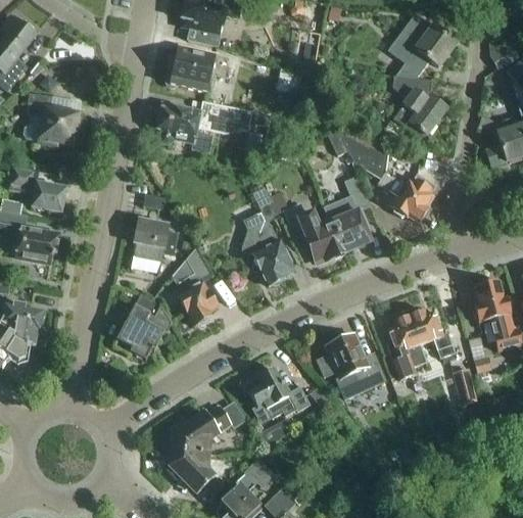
[(185,0),(181,18),(184,18),(183,26),(220,34),(225,11),(239,14),(241,2),(232,0),(227,0),(226,2),(217,0),(185,0)]
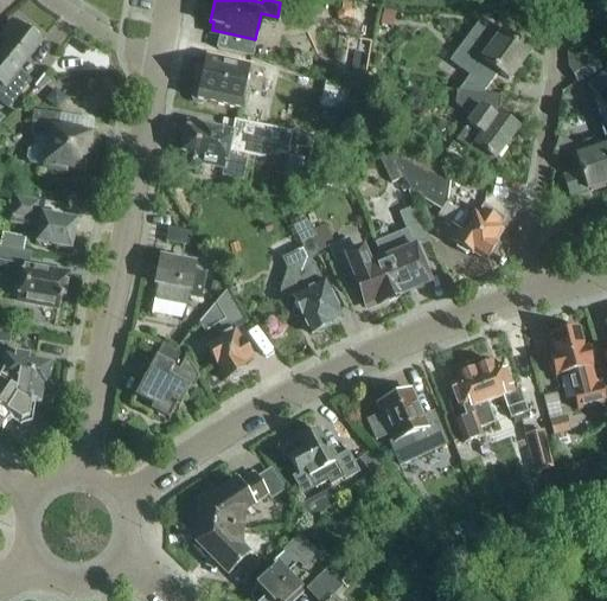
[(307,0),(306,12),(317,13),(318,0),(307,0)]
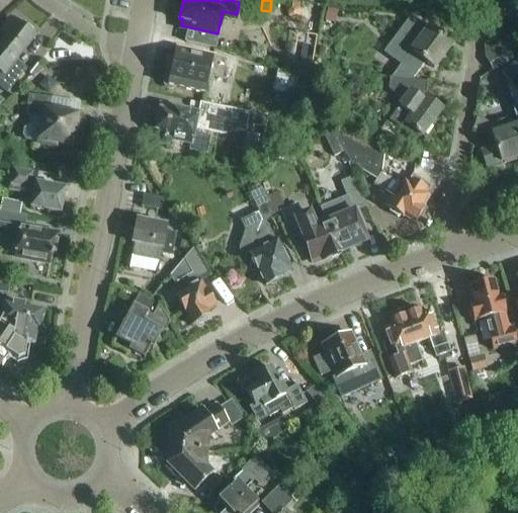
[(324,19),(334,22),(338,8),(327,5),(324,19)]
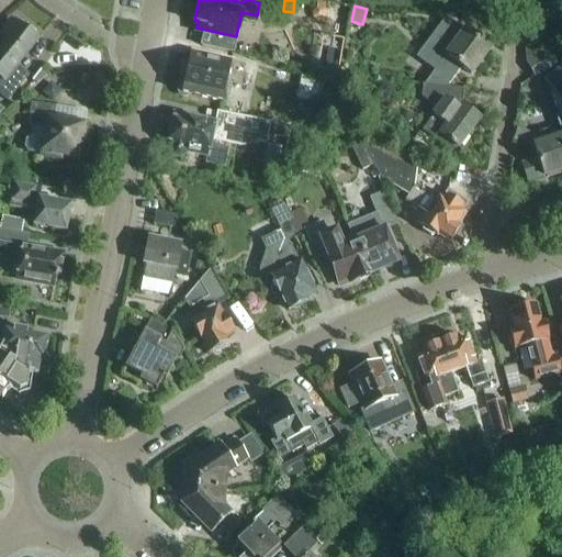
[(17,62),(36,37),(33,34),(36,30),(26,22),(23,26),(12,18),(0,33),(0,91),(8,98),(29,71),(17,62)]
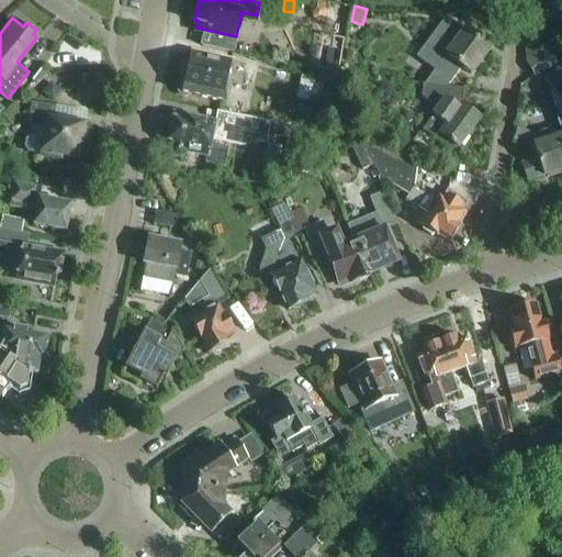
[(437,65),(425,81),(447,84),(461,65),(470,71),(490,45),(464,28),(461,32),(444,18),(431,33),(435,35),(422,54),(437,65)]
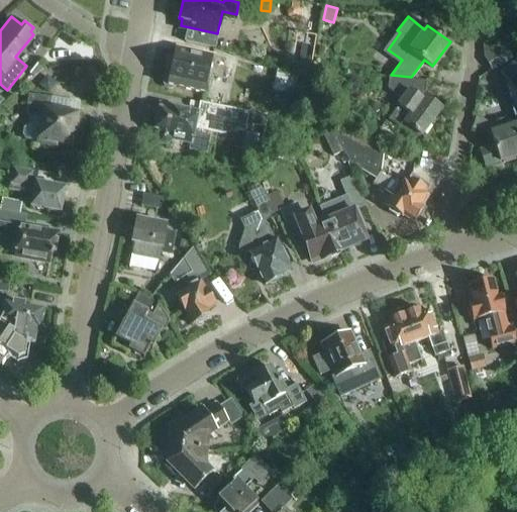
[(485,55),(492,68),(511,57),(505,43),(485,55)]
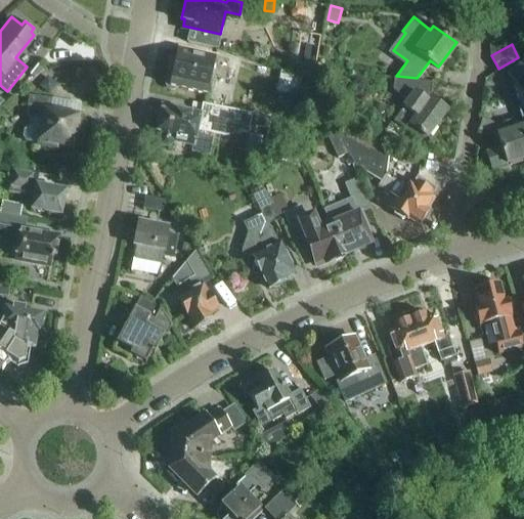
[(168,84),(169,85),(170,86),(172,86),(173,86),(175,86),(177,85),(208,92),(212,74),(228,77),(230,69),(225,68),(227,58),(178,47),(174,65),(170,66),(167,80),(167,82),(167,83),(168,84)]
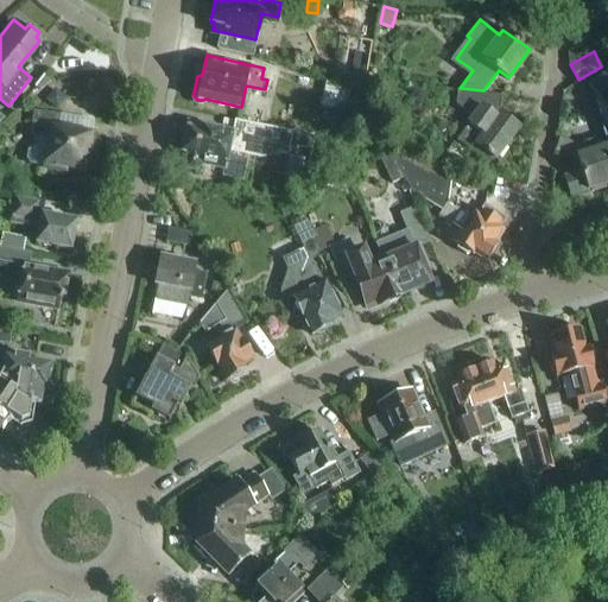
[(607,68),(589,84),(606,103),(607,100),(607,68)]
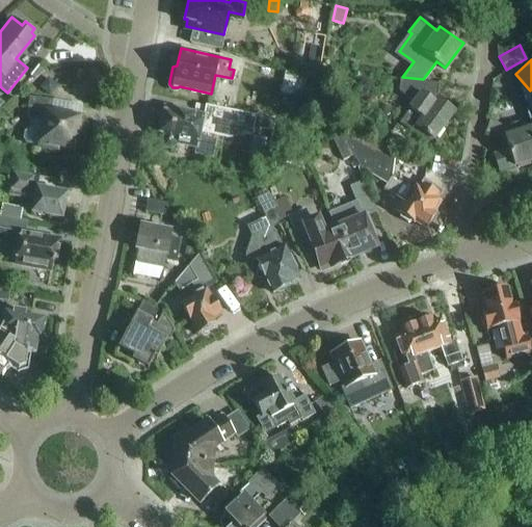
[(281,91),(303,96),(309,73),(285,69),(281,91)]
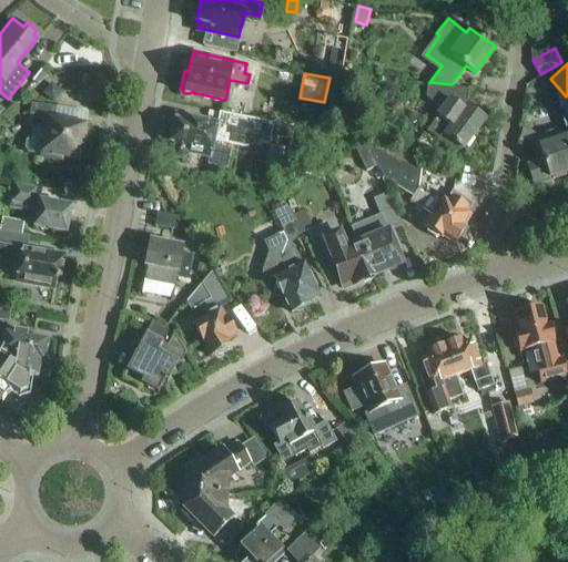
[(53,100),(62,89),(51,80),(42,91),(53,100)]
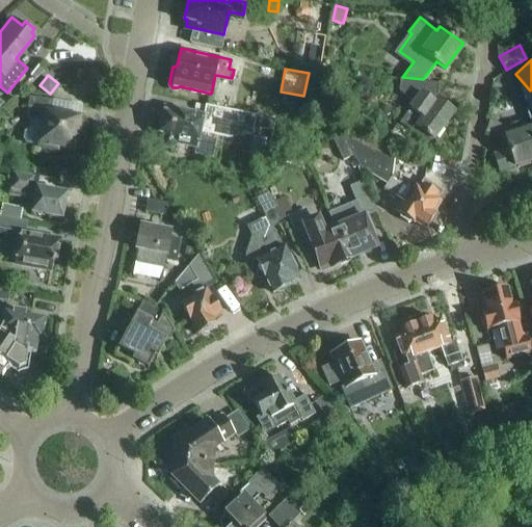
[(453,110),(436,97),(439,82),(400,77),(399,89),(414,100),(399,121),(423,138),(426,133),(428,134),(429,133),(433,137),(453,110)]
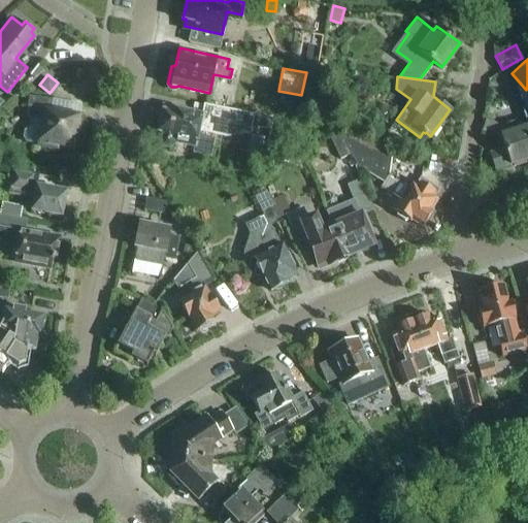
[(37,142),(57,145),(58,143),(73,146),(75,138),(76,137),(77,136),(77,135),(78,132),(79,130),(79,128),(79,126),(79,124),(78,122),(79,113),(51,108),(52,98),(30,94),(26,115),(33,116),(31,124),(29,124),(24,127),(23,135),(26,140),(37,142)]
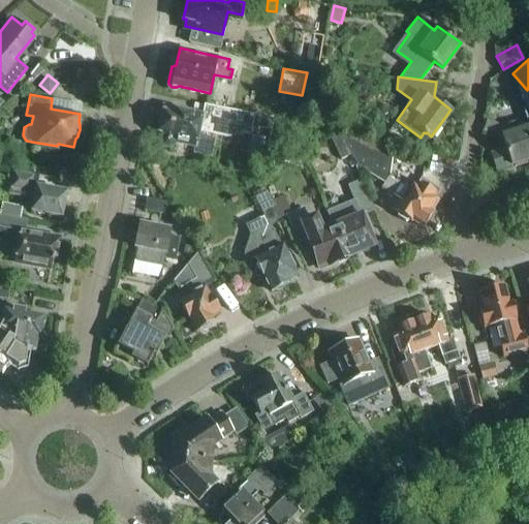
[(160,134),(159,139),(162,144),(169,145),(174,142),(175,137),(195,143),(198,128),(227,134),(249,131),(253,113),(206,102),(203,114),(164,105),(158,134),(160,134)]
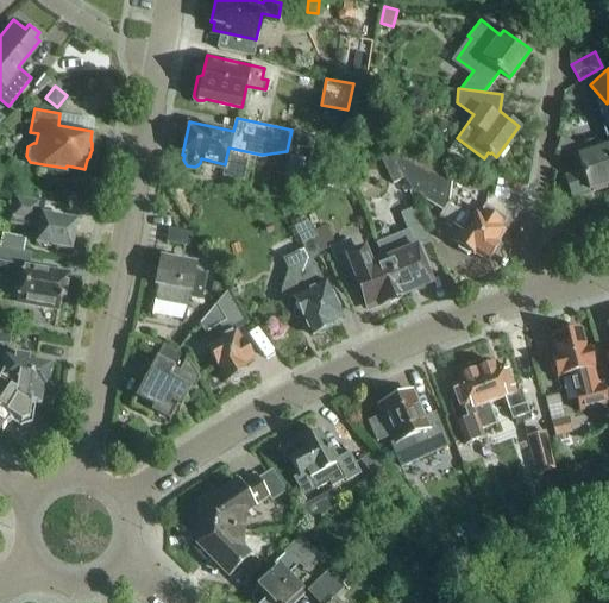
[(608,181),(608,143),(600,148),(596,137),(581,142),(584,152),(577,155),(582,170),(565,175),(571,193),(588,187),(588,188),(592,187),(592,188),(606,184),(606,182),(608,181)]
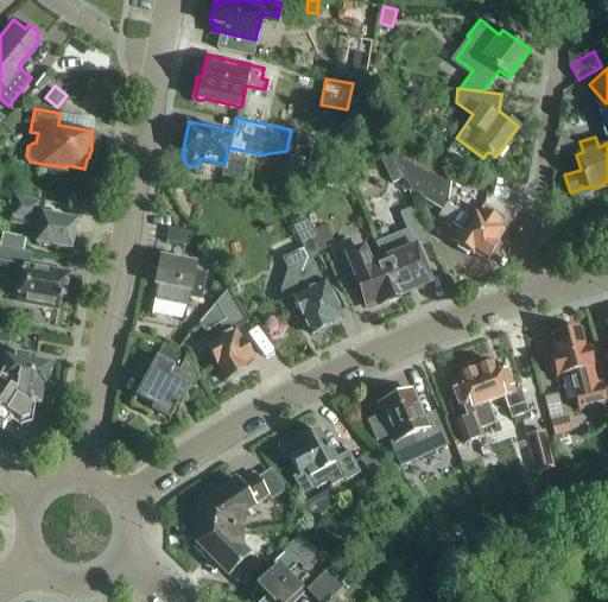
[(392,182),(404,175),(405,175),(394,156),(377,153),(392,182)]
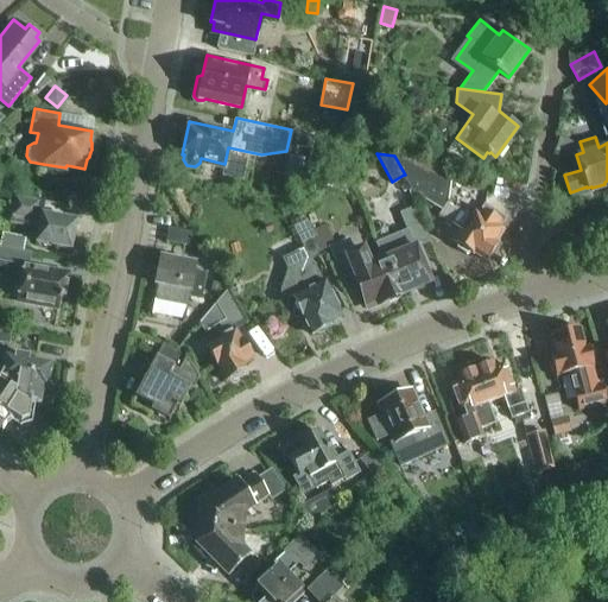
[(405,175),(404,175),(411,188),(418,192),(442,208),(439,213),(462,227),(454,240),(457,241),(456,242),(457,246),(466,252),(469,251),(470,249),(485,259),(498,240),(496,239),(504,228),(498,223),(504,216),(485,204),(480,211),(474,208),(469,215),(448,201),(453,162),(394,156),(405,175)]
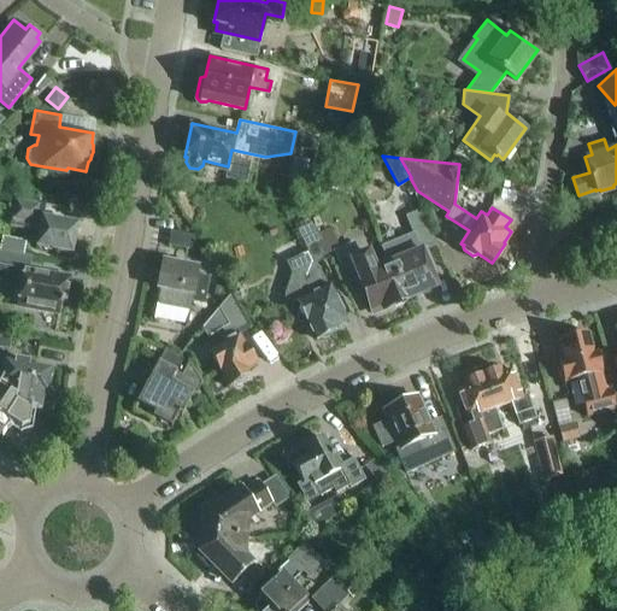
[(12,217),(40,223),(36,245),(71,251),(77,222),(36,213),(39,203),(16,198),(12,217)]
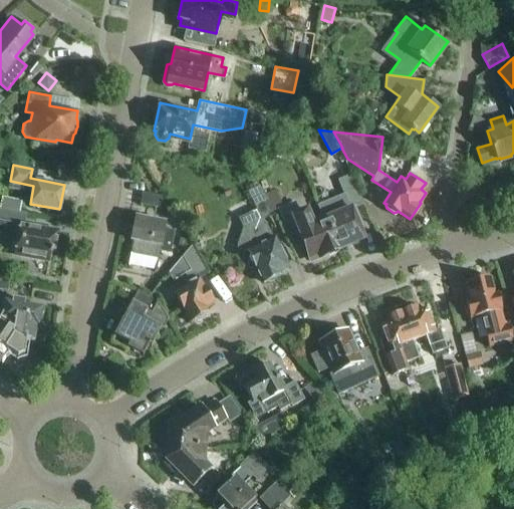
[(317,204),(323,218),(329,232),(333,231),(340,247),(363,237),(358,224),(361,223),(354,206),(363,202),(351,173),(338,178),(344,192),(317,204)]
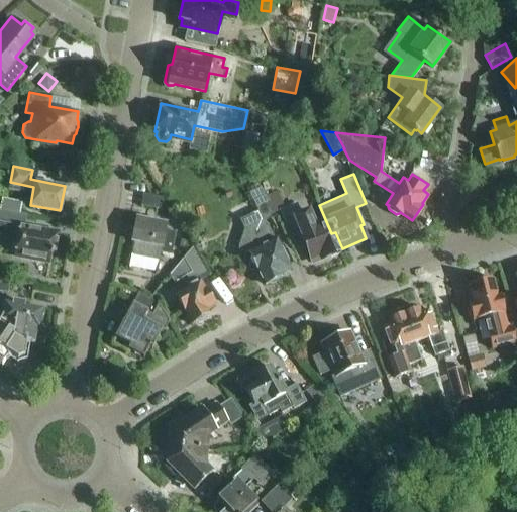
[(249,251),(256,267),(257,267),(266,282),(281,275),(281,274),(291,269),(276,238),(268,223),(267,224),(264,219),(275,213),(262,184),(249,190),(257,208),(239,217),(243,226),(237,247),(249,251)]
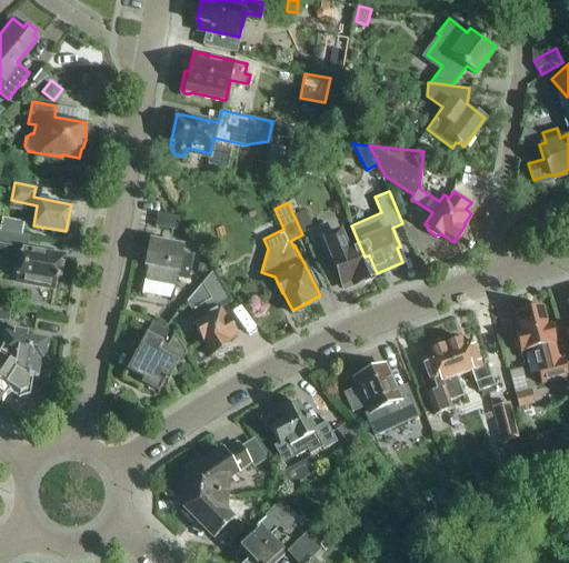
[(155,223),(178,228),(180,214),(158,210),(155,223)]
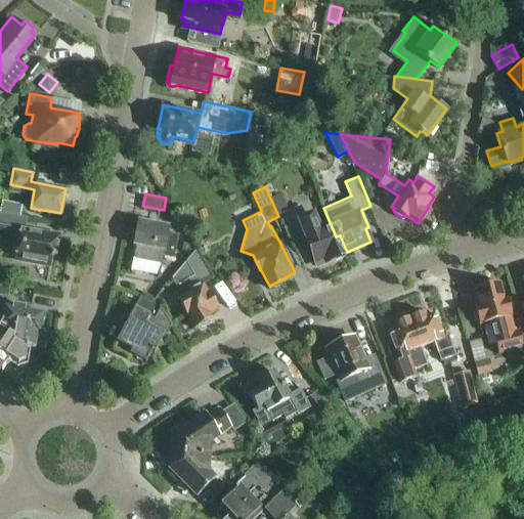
[(330,222),(319,226),(313,211),(305,215),(301,204),(285,210),(293,232),(303,228),(317,264),(347,252),(340,235),(336,236),(330,222)]
